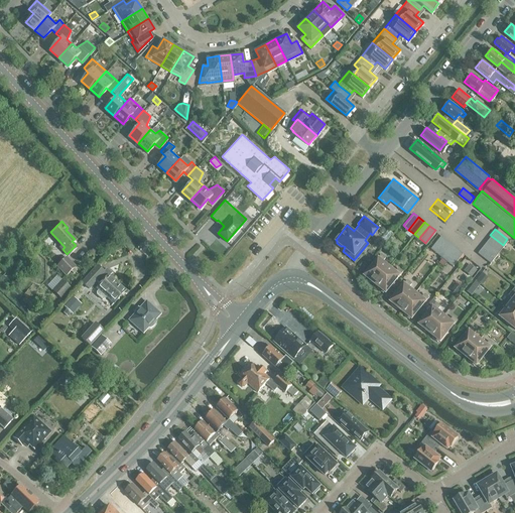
[(430,247),(435,251),(445,239),(440,234),(430,247)]
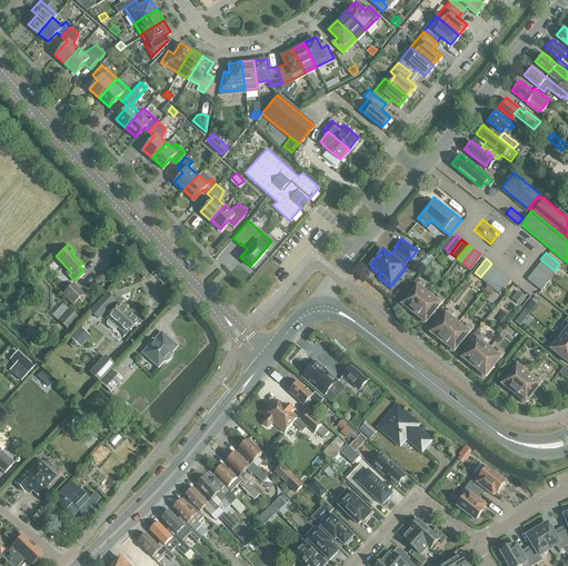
[(555,270),(540,259),(536,265),(550,276),(555,270)]
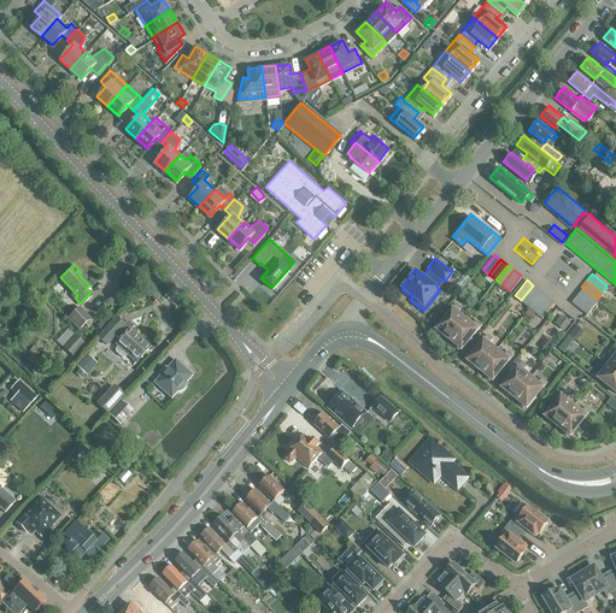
[(521,300),(528,306),(540,290),(533,286),(521,300)]
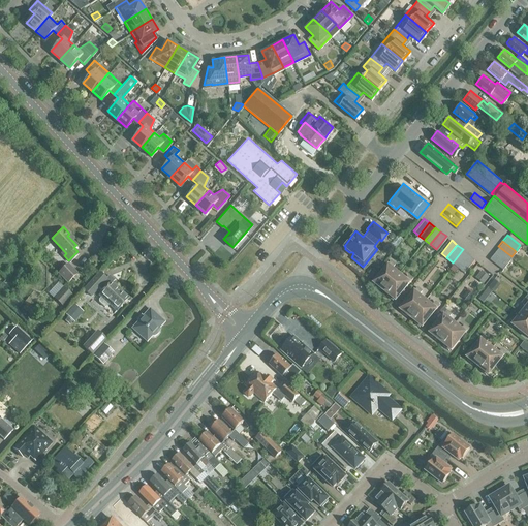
[(511,256),(498,246),(494,252),(506,263),(511,256)]
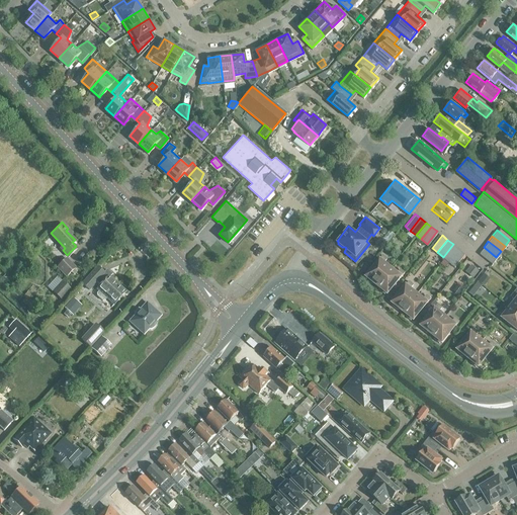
[(453,244),(443,257),(448,261),(458,248),(453,244)]
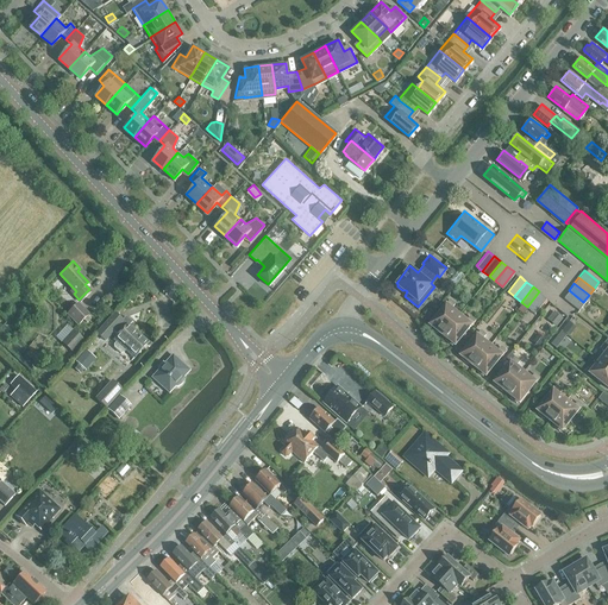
[(583,302),(569,290),(563,296),(578,308),(583,302)]
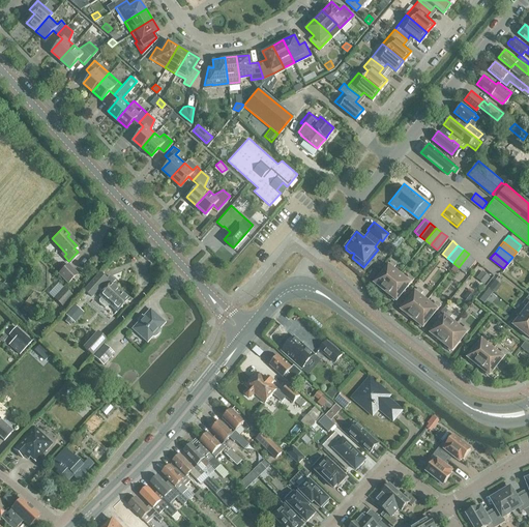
[(469,254),(459,267),(465,271),(475,259),(469,254)]
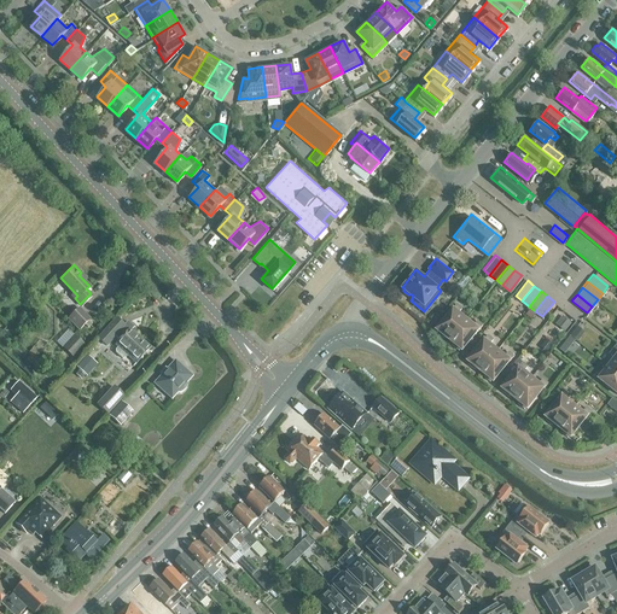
[(443,334),(448,338),(465,317),(457,310),(460,305),(455,302),(435,327),(437,329),(436,331),(442,335),(443,334)]
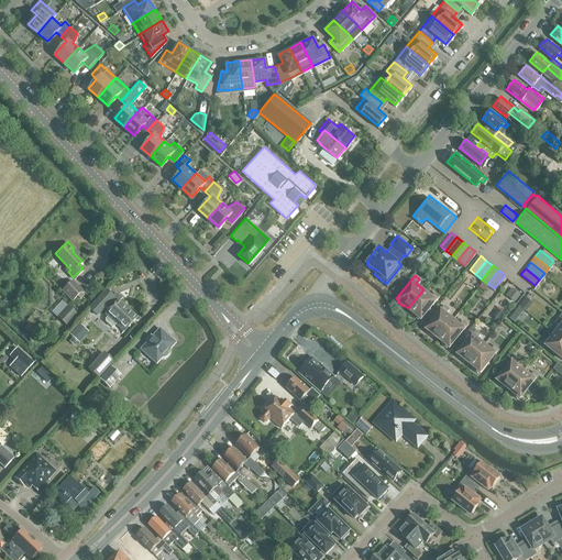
[(72,277),(61,288),(72,299),(83,288),(72,277)]
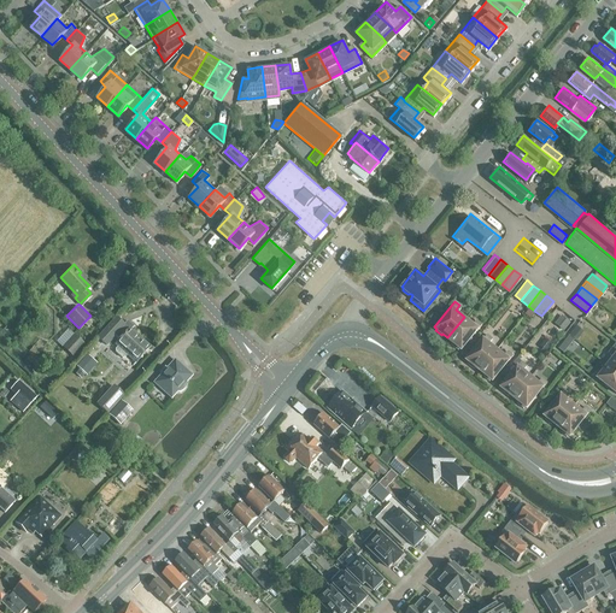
[(562,313),(555,322),(563,329),(570,320),(562,313)]
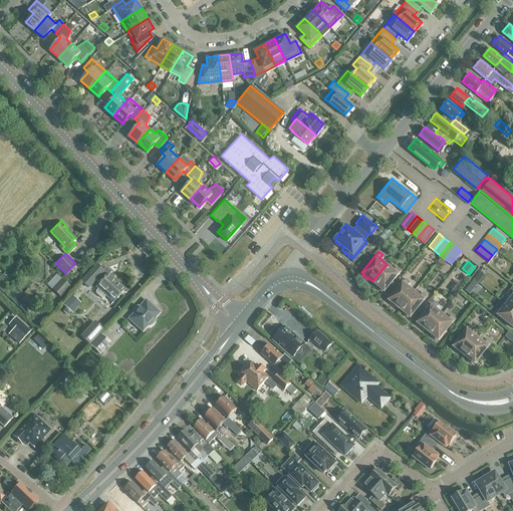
[(95,264),(80,281),(85,286),(94,277),(98,281),(95,285),(97,287),(94,289),(94,292),(100,297),(102,296),(105,294),(112,300),(123,287),(107,273),(109,270),(104,266),(101,269),(95,264)]
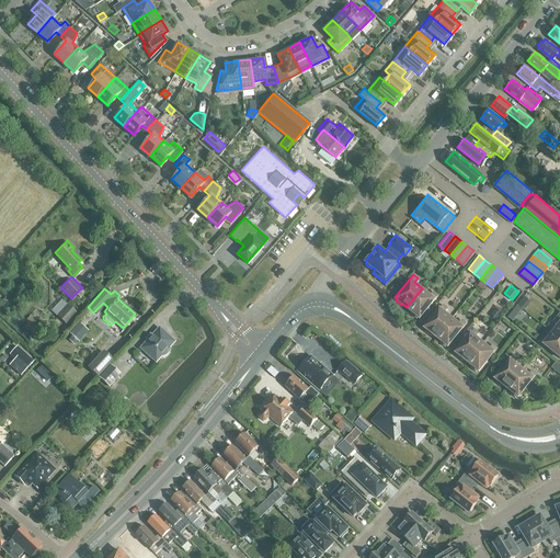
[(422,288),(407,307),(411,310),(410,311),(415,316),(416,315),(419,316),(437,293),(433,289),(430,294),(422,288)]
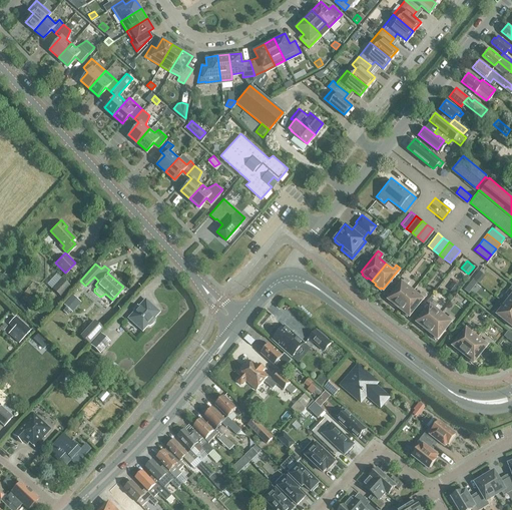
[(469,291),(485,273),(480,268),(464,286),(469,291)]
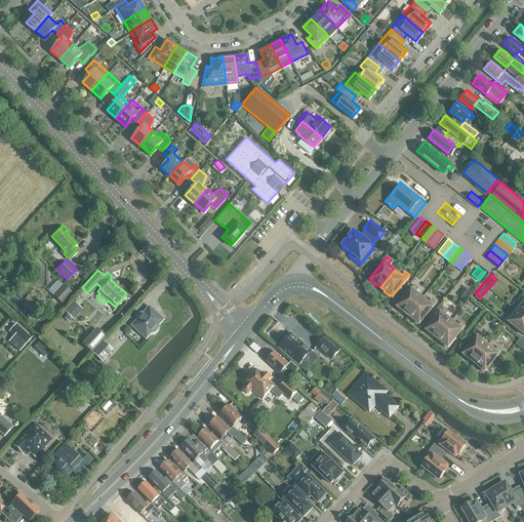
[(50,293),(58,300),(69,290),(61,283),(50,293)]
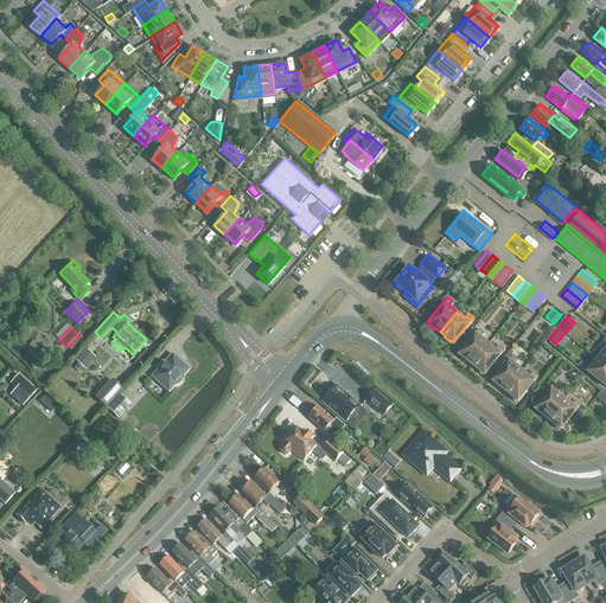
[(466,359),(471,363),(488,341),(479,335),(483,331),(478,327),(458,352),(460,353),(459,355),(465,360),(466,359)]
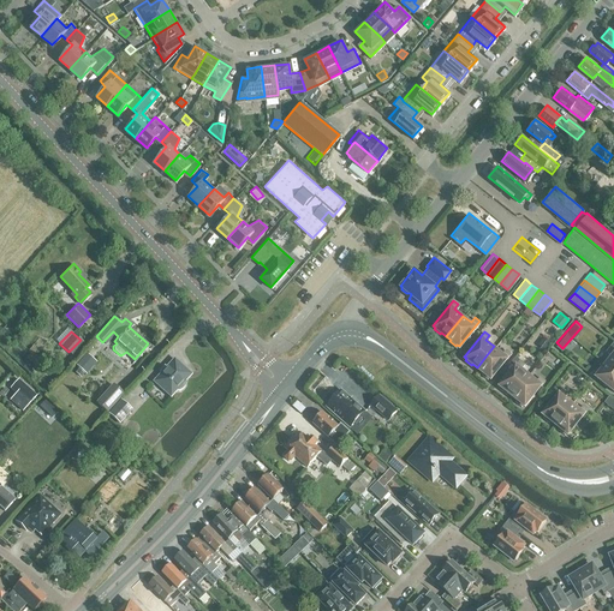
[(610,353),(603,361),(613,369),(613,348),(609,345),(606,349),(610,353)]
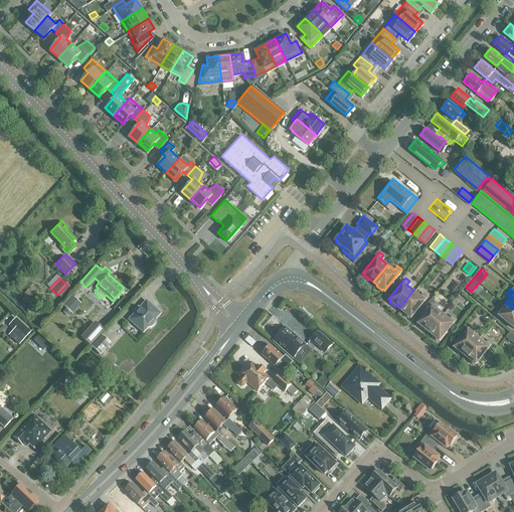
[(413,290),(399,308),(403,311),(402,312),(407,316),(408,315),(410,316),(426,295),(422,292),(419,296),(413,290)]
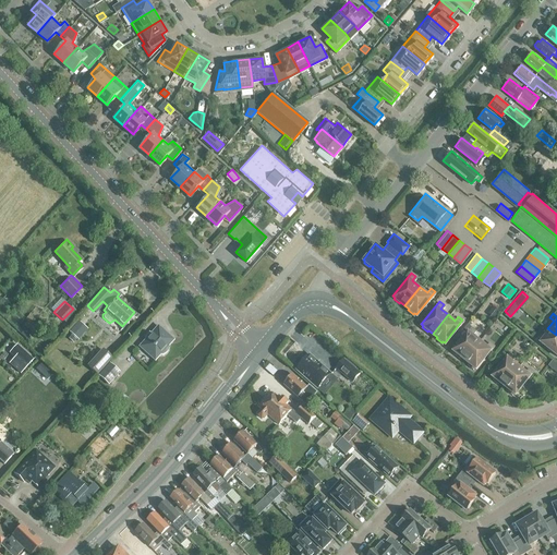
[(76,337),(84,329),(75,321),(68,329),(76,337)]
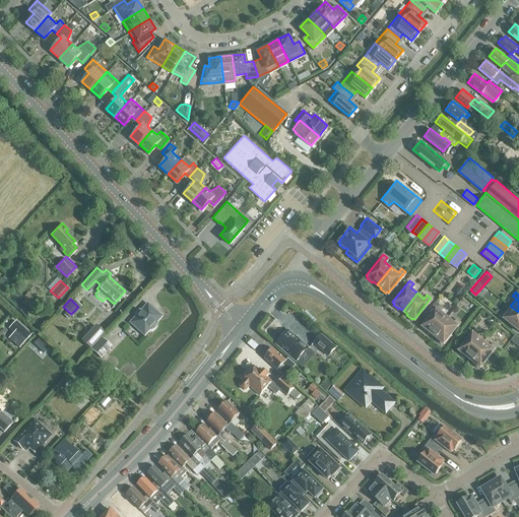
[(23,303),(18,309),(22,313),(27,307),(23,303)]
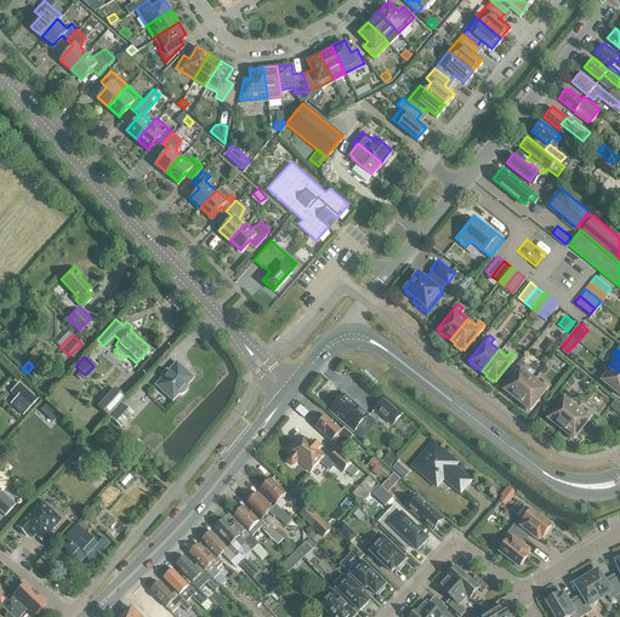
[(186,384),(186,382),(187,382),(182,377),(187,372),(175,361),(168,369),(165,367),(159,373),(161,375),(154,383),(171,399),(177,392),(178,392),(181,392),(182,390),(183,389),(185,388),(186,386),(186,384)]
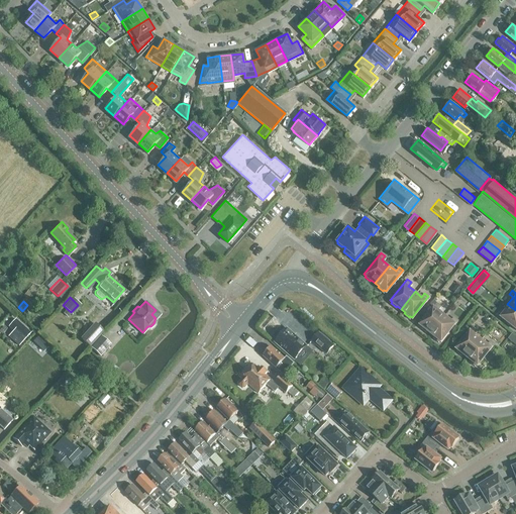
[(425,328),(429,331),(443,314),(436,309),(440,305),(436,302),(419,323),(420,324),(419,325),(424,330),(425,328)]
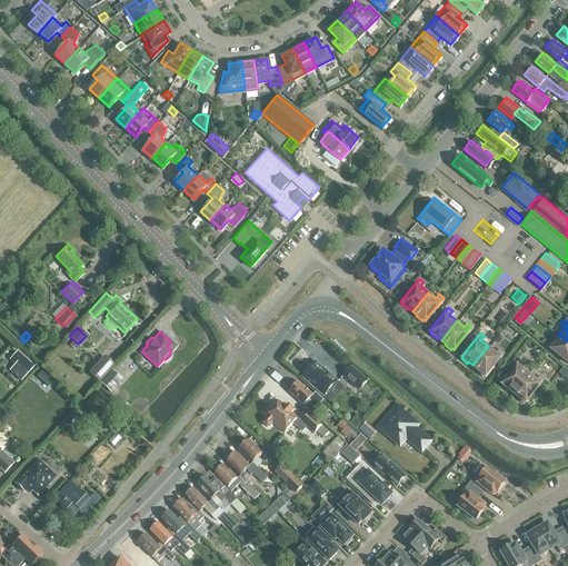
[(548,339),(544,344),(567,363),(567,361),(567,341),(558,335),(552,343),(548,339)]
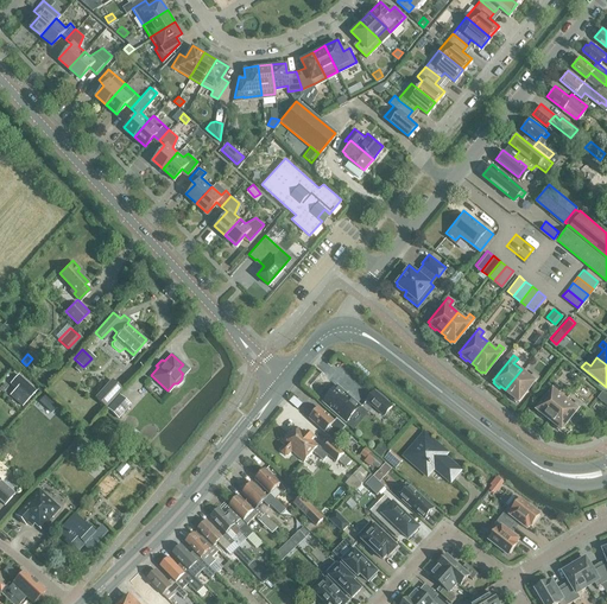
[(522,369),(505,389),(510,393),(509,395),(514,400),(516,399),(518,400),(538,374),(533,370),(530,375),(522,369)]
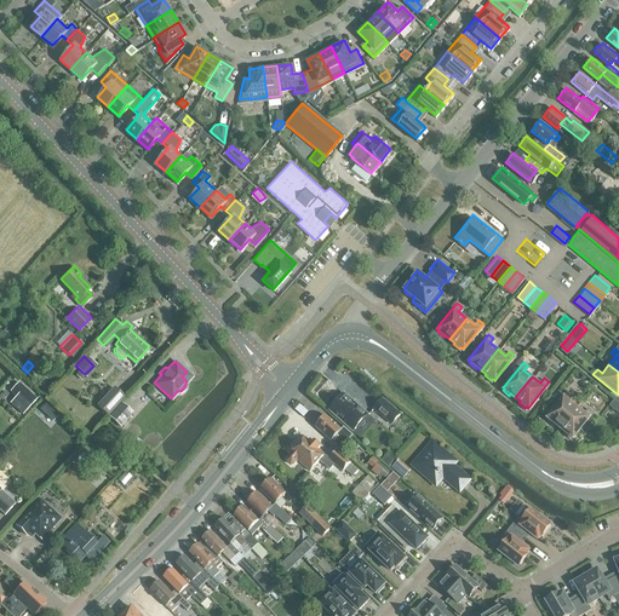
[(22,412),(27,406),(35,396),(17,380),(11,386),(9,390),(15,395),(9,401),(22,412)]
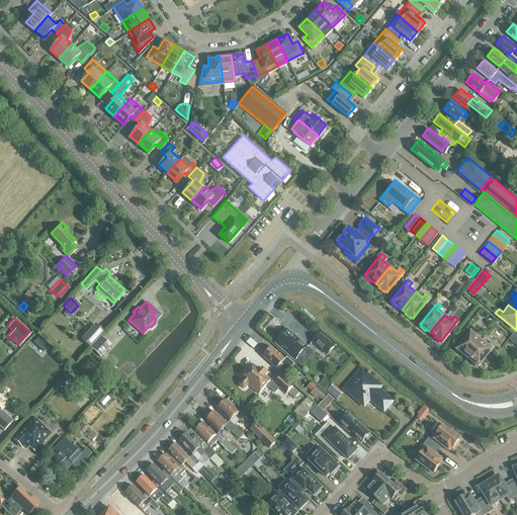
[(89,345),(102,331),(94,323),(80,338),(89,345)]
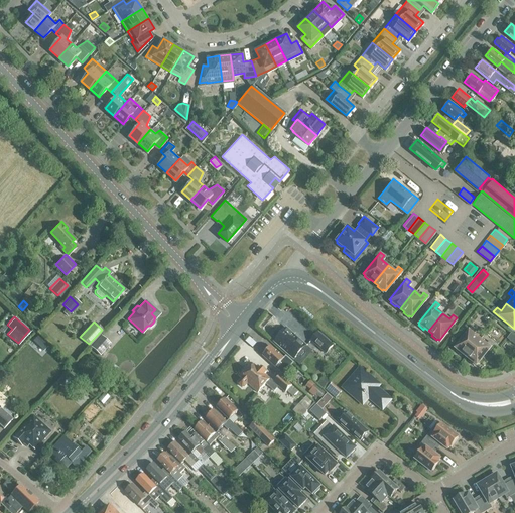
[(461,352),(465,355),(479,338),(472,333),(476,329),(472,325),(455,347),(456,348),(455,349),(460,354),(461,352)]
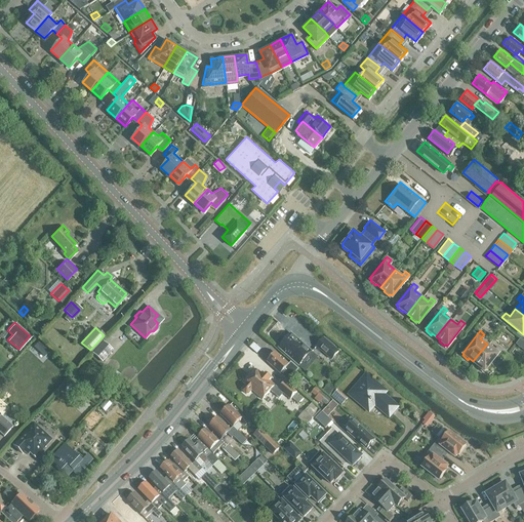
[(290,331),(278,346),(297,363),(310,349),(290,331)]
